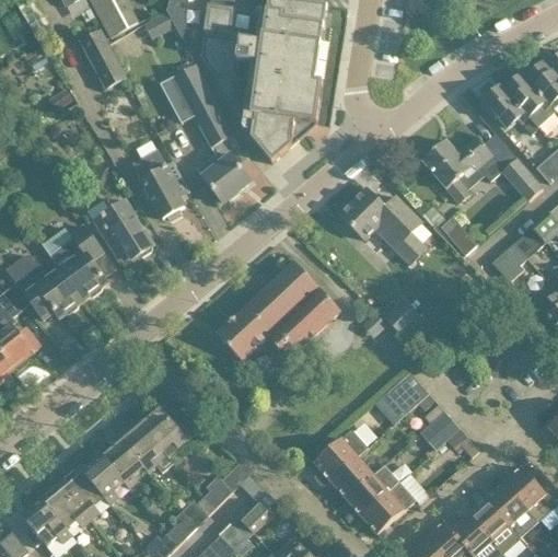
[(137,22),(125,0),(88,0),(108,37),(137,22)]
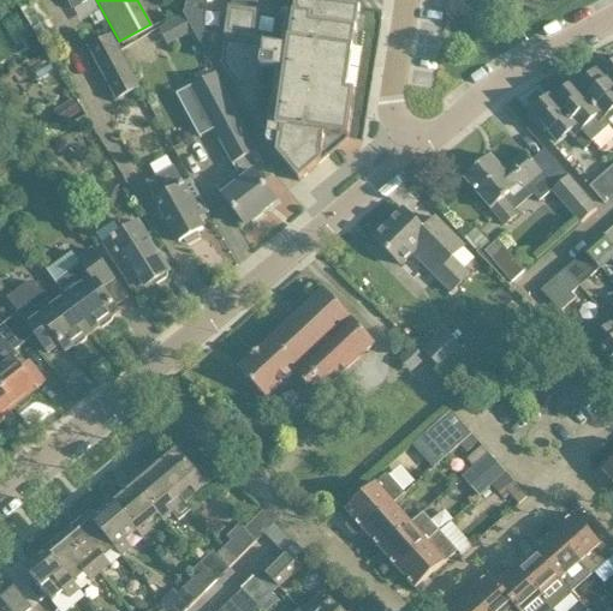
[(200,43),(206,0),(184,0),(182,11),(190,28),(198,43),(200,43)]
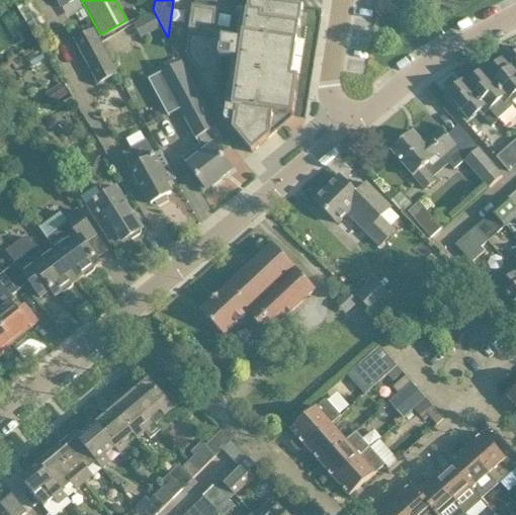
[(247,0),(245,11),(232,106),(236,107),(235,113),(234,113),(232,127),(251,151),(285,121),(286,114),(292,115),(298,77),(291,76),(302,3),(279,0),(247,0)]
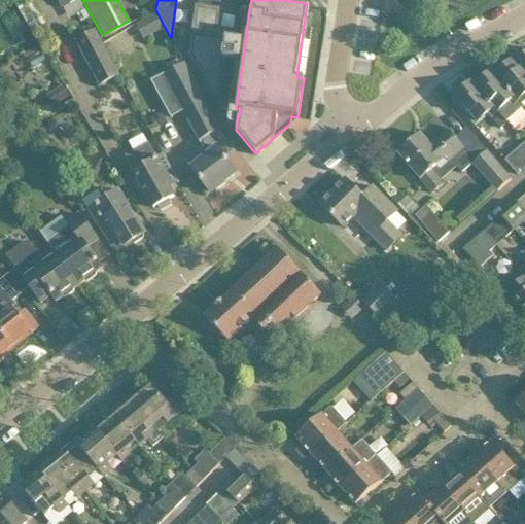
[(205,86),(209,91),(212,93),(214,94),(218,94),(223,58),(234,59),(237,38),(226,37),(228,28),(218,27),(220,7),(195,3),(187,49),(187,51),(188,54),(188,56),(189,58),(190,60),(193,62),(197,66),(198,67),(199,70),(200,71),(201,76),(201,77),(202,80),(205,86)]
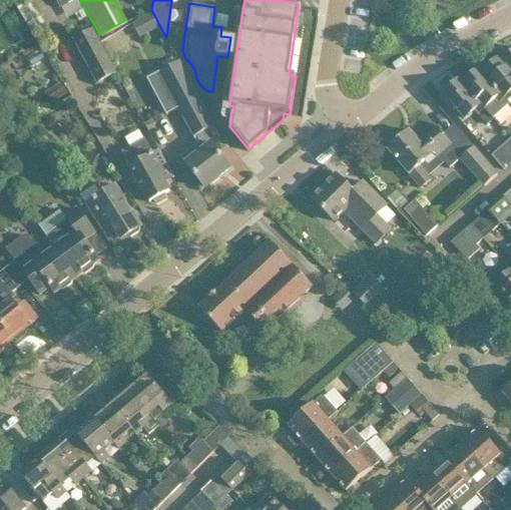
[(158,23),(151,9),(130,20),(138,34),(158,23)]
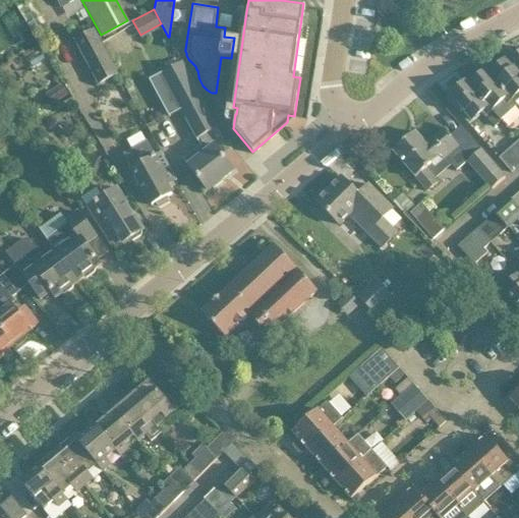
[(73,38),(97,82),(117,71),(94,27),(73,38)]
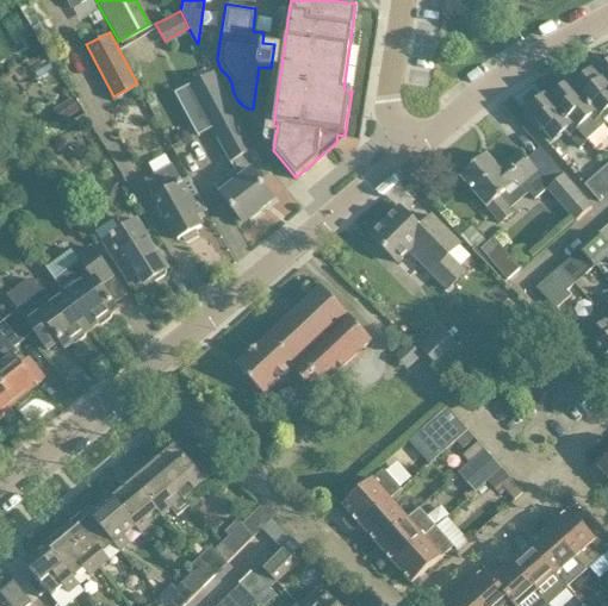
[(593,67),(607,83),(607,60),(602,67),(597,62),(593,67)]
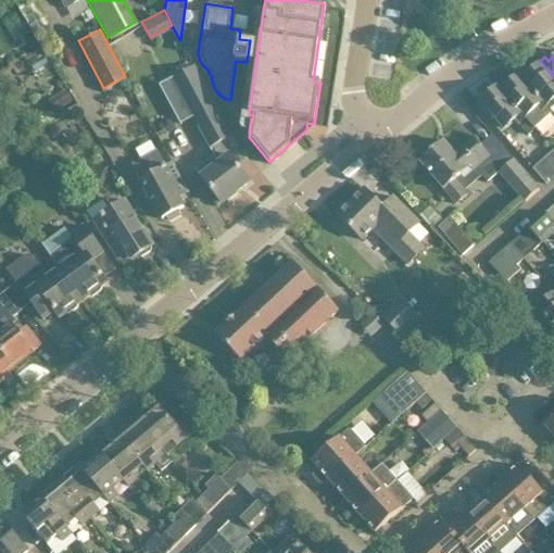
[(553,76),(540,61),(527,72),(524,67),(518,73),(545,103),(549,108),(553,102),(553,76)]
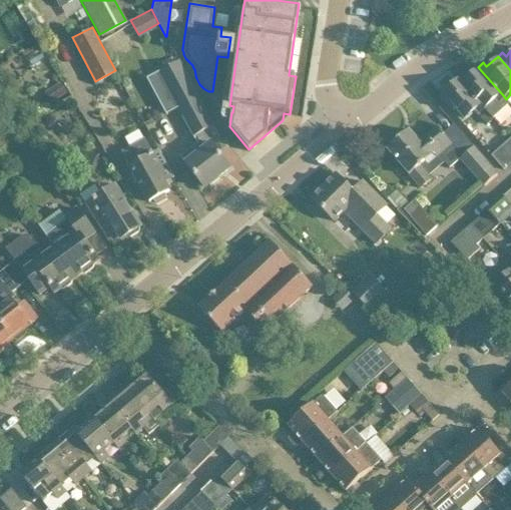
[(220,139),(177,59),(145,75),(164,111),(176,105),(191,135),(190,136),(196,143),(181,154),(186,161),(185,162),(202,185),(206,182),(209,183),(217,176),(217,173),(228,165),(212,145),(220,139)]
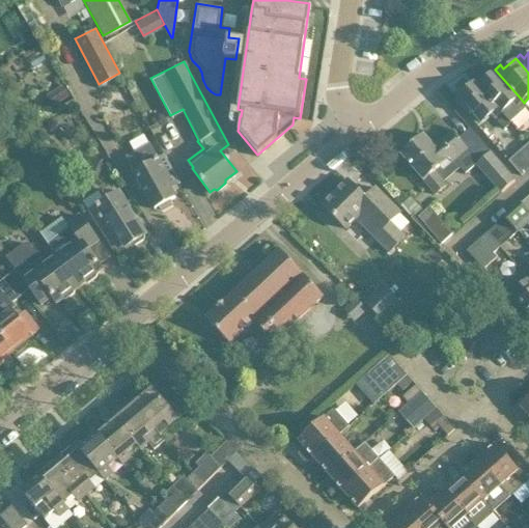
[(526,105),(524,103),(521,99),(495,70),(483,80),(479,76),(475,80),(501,110),(509,119),(526,105)]
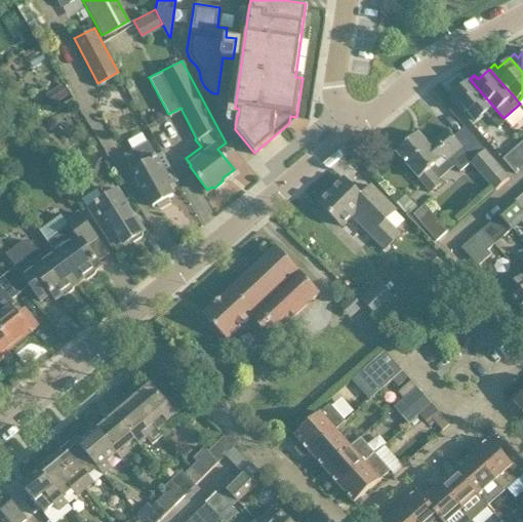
[(488,115),(495,109),(470,79),(448,97),(458,109),(461,106),(474,120),(484,111),(488,115)]
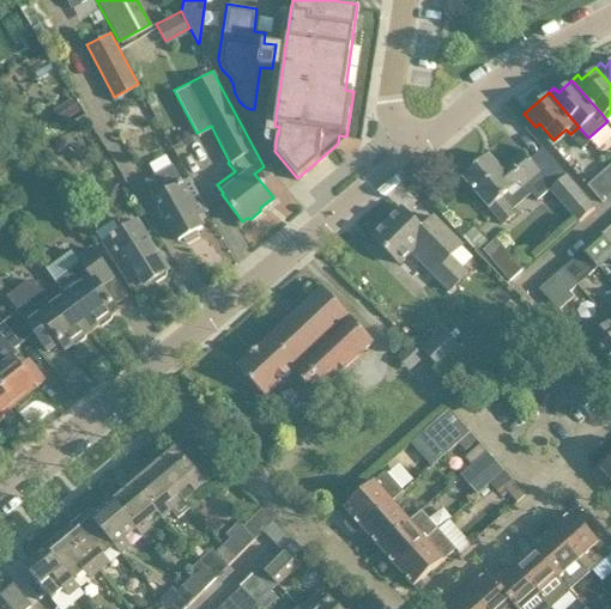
[(487,153),(461,175),(477,193),(501,221),(513,211),(510,208),(500,195),(516,182),(519,178),(530,192),(536,199),(549,187),(578,220),(593,206),(564,174),(566,174),(546,151),(532,163),(528,158),(521,150),(500,168),(487,153)]
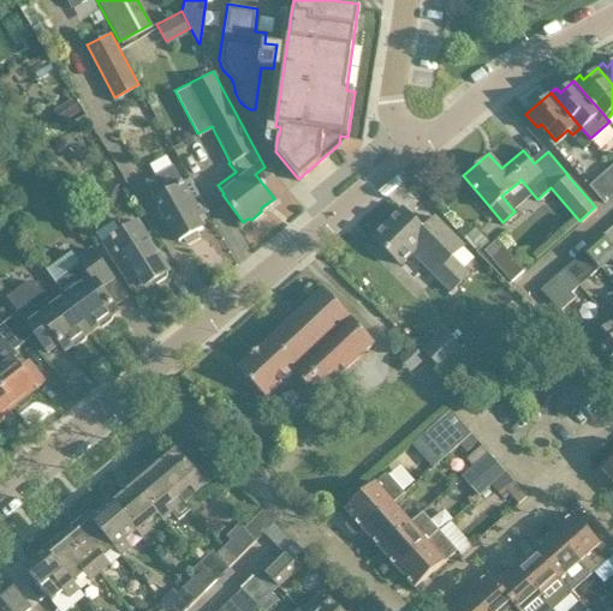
[(612,183),(612,162),(602,171),(612,183)]
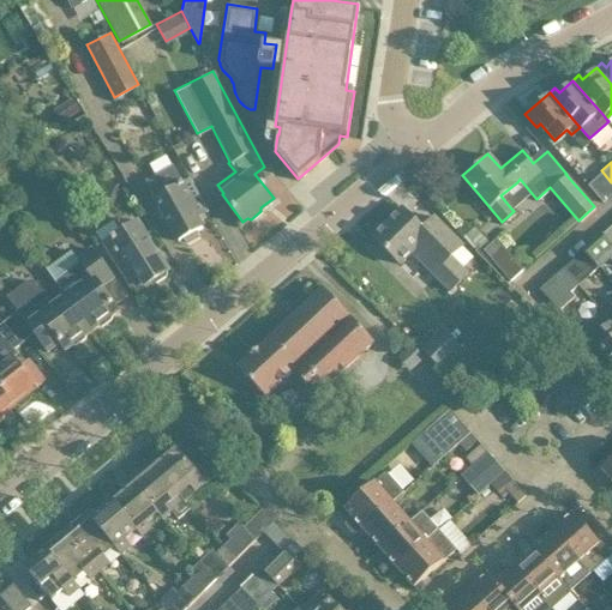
[(149,189),(177,239),(183,236),(185,240),(197,233),(196,229),(201,225),(196,216),(207,210),(189,177),(183,181),(173,163),(156,173),(161,182),(149,189)]
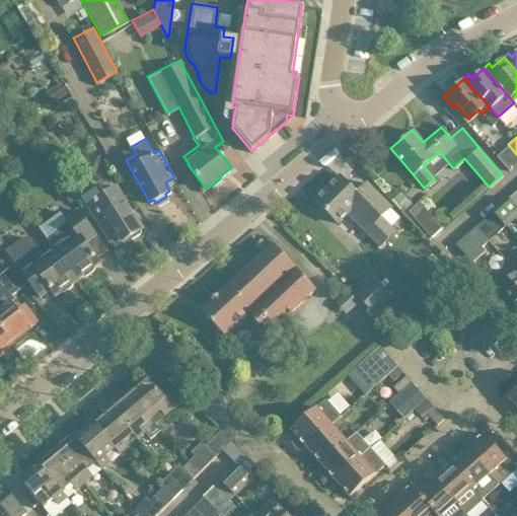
[(365,181),(355,192),(338,174),(314,199),(337,221),(347,211),(379,243),(393,229),(379,215),(388,205),(365,181)]
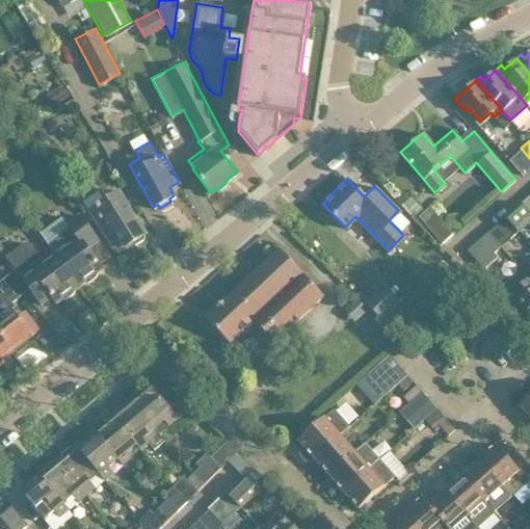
[(144,234),(144,233),(117,191),(87,211),(110,246),(120,240),(124,246),(129,243),(134,244),(143,238),(144,234)]
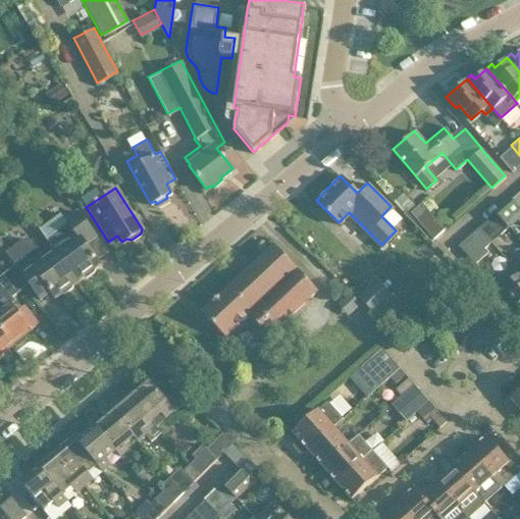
[(402,191),(393,200),(431,241),(432,238),(444,226),(421,202),(417,205),(402,191)]
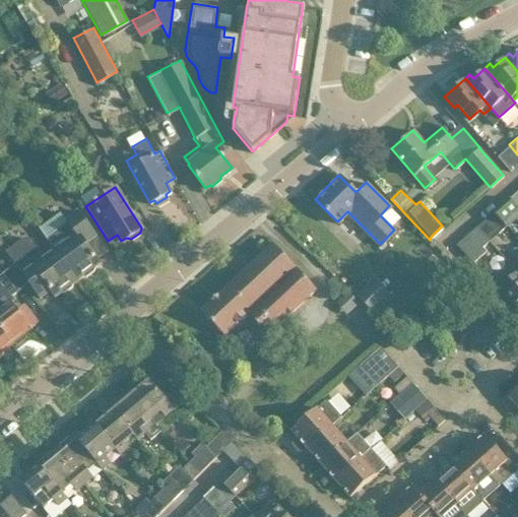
[(517,214),(517,205),(509,196),(493,210),(506,225),(517,214)]
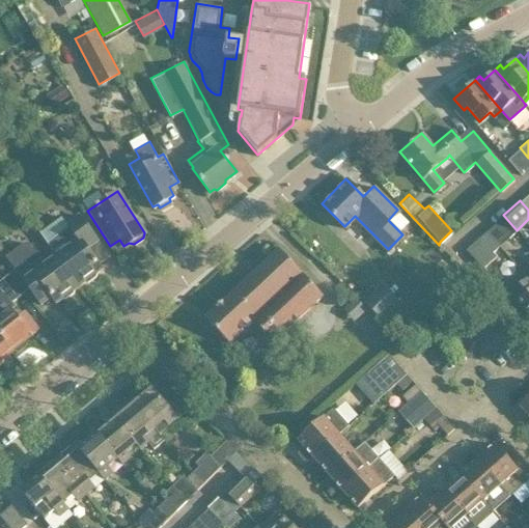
[(55,254),(78,284),(83,281),(87,281),(95,275),(96,271),(101,268),(98,262),(86,247),(96,240),(78,214),(66,222),(60,215),(38,230),(55,254)]
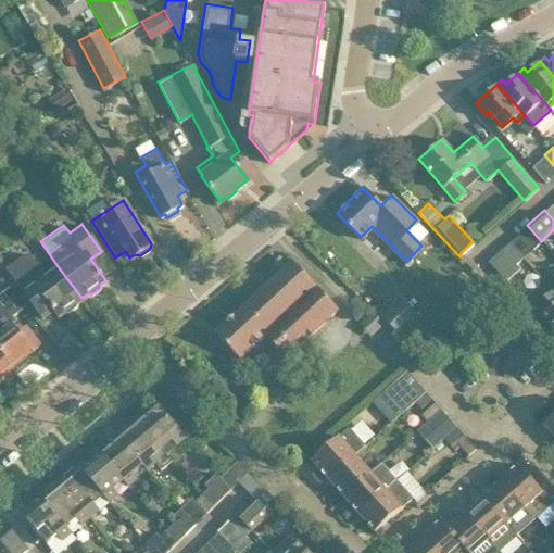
[(541,241),(527,225),(518,233),(532,249),(541,241)]
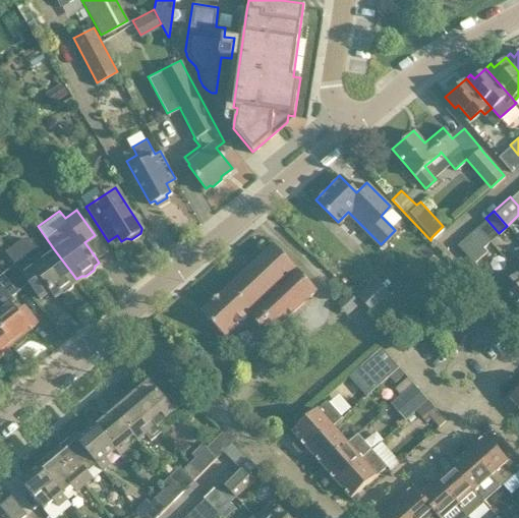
[(477,226),(457,243),(469,257),(472,262),(485,250),(482,247),(489,240),(477,226)]
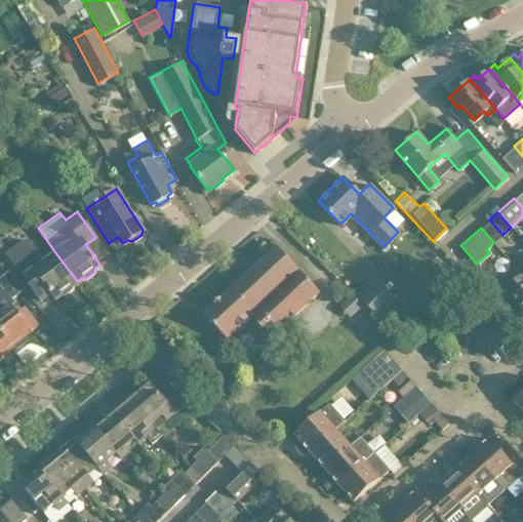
[(5,252),(30,286),(41,300),(51,293),(54,297),(59,294),(64,294),(72,288),(73,284),(77,281),(54,251),(45,258),(32,240),(23,239),(5,252)]
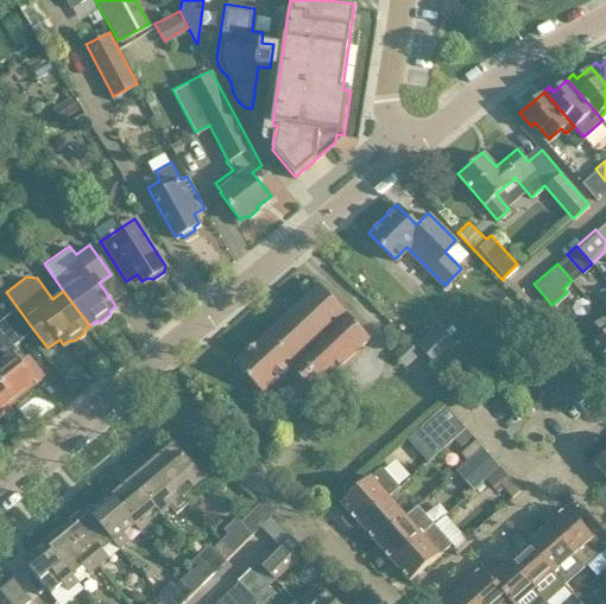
[(262,390),(289,364),(311,389),(368,336),(334,300),(317,283),(234,362),(262,390)]
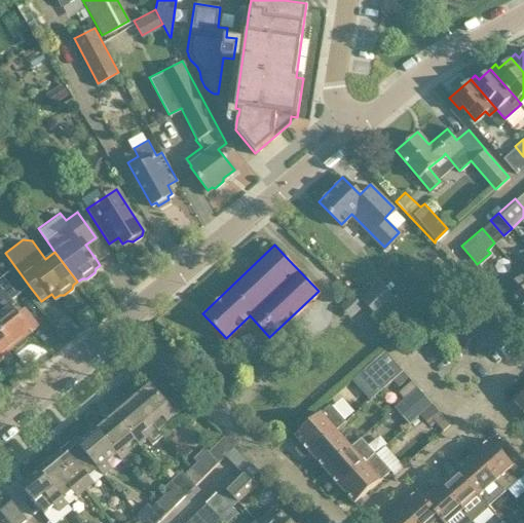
[(515,266),(494,284),(512,303),(515,300),(523,310),(523,276),(523,275),(515,266)]
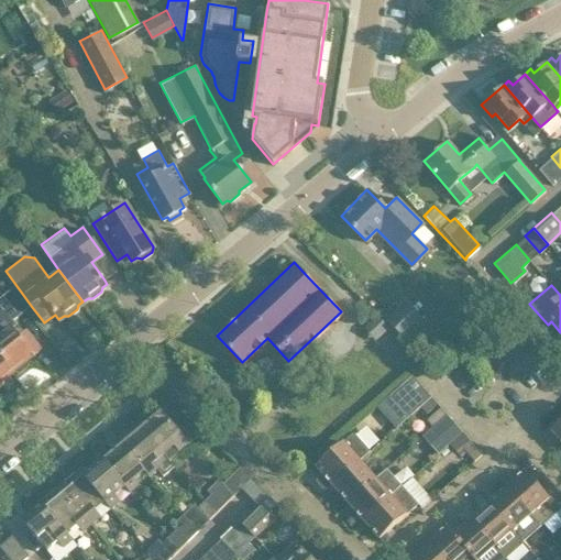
[(385,319),(404,338),(422,318),(404,299),(385,319)]
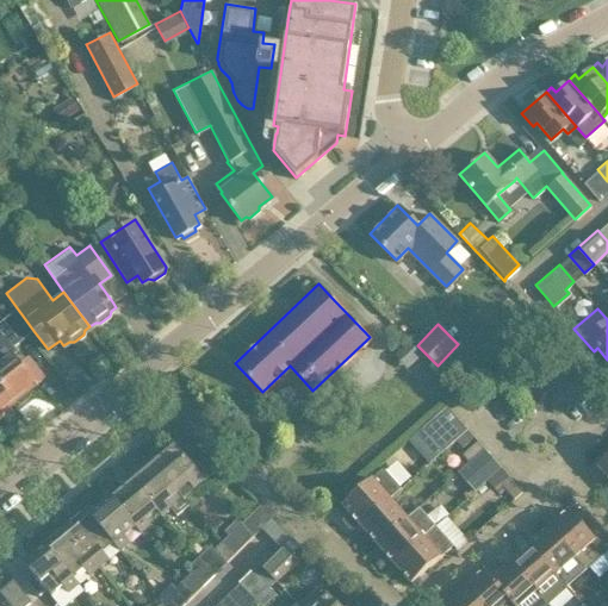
[(0,375),(4,380),(0,382),(0,385),(13,400),(14,399),(19,401),(30,393),(28,388),(43,376),(32,363),(30,366),(24,358),(19,362),(12,353),(17,349),(13,345),(0,329),(0,375)]
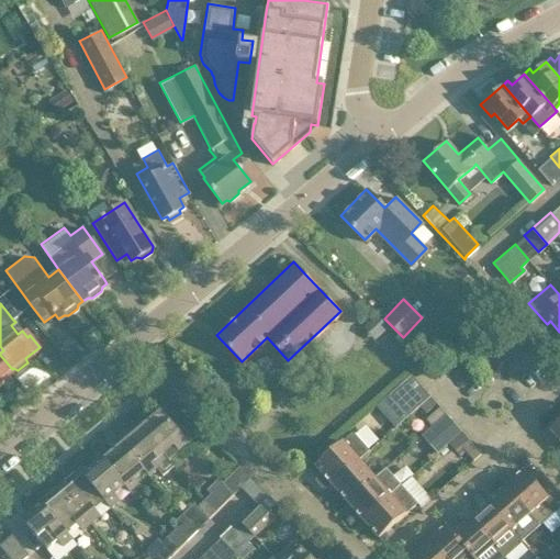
[(0,378),(12,369),(0,355),(0,353),(3,350),(0,346),(0,378)]
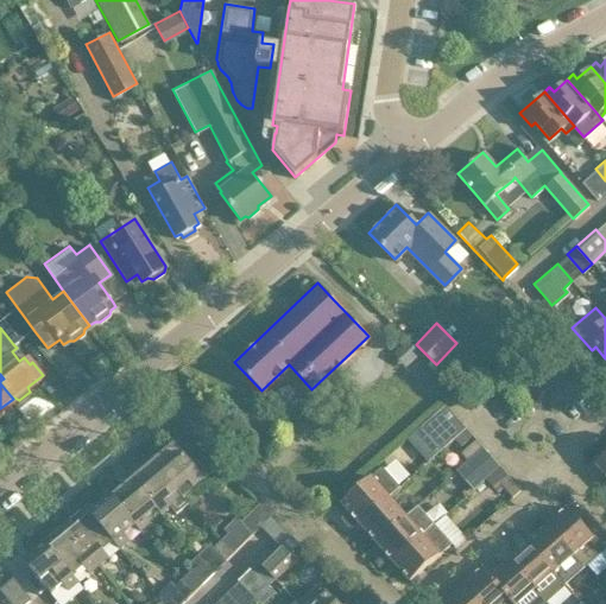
[(465,427),(448,408),(443,404),(418,425),(439,449),(453,436),(454,437),(465,427)]
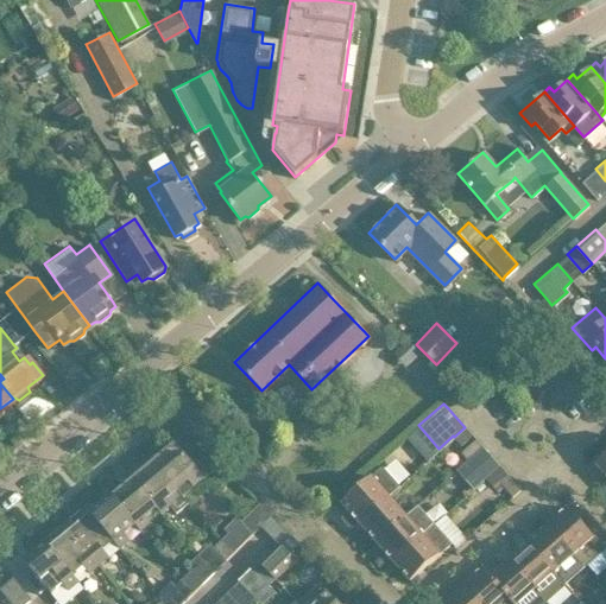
[(472,434),(465,427),(454,437),(461,445),(472,434)]
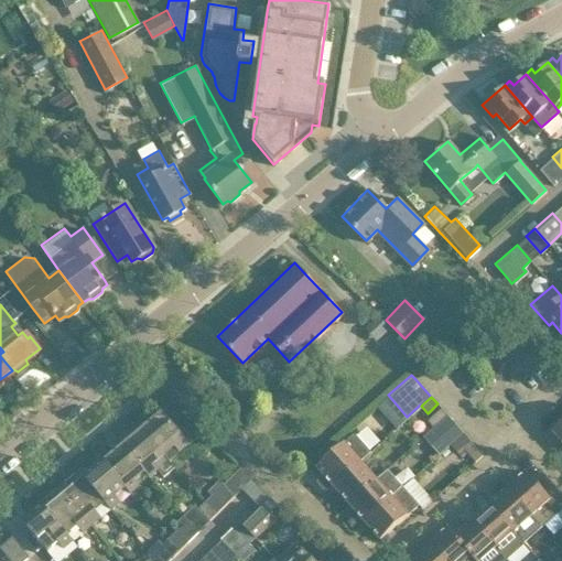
[(162,453),(169,460),(179,452),(177,451),(187,442),(188,443),(204,431),(179,406),(166,417),(160,410),(147,421),(143,417),(137,422),(162,453)]
